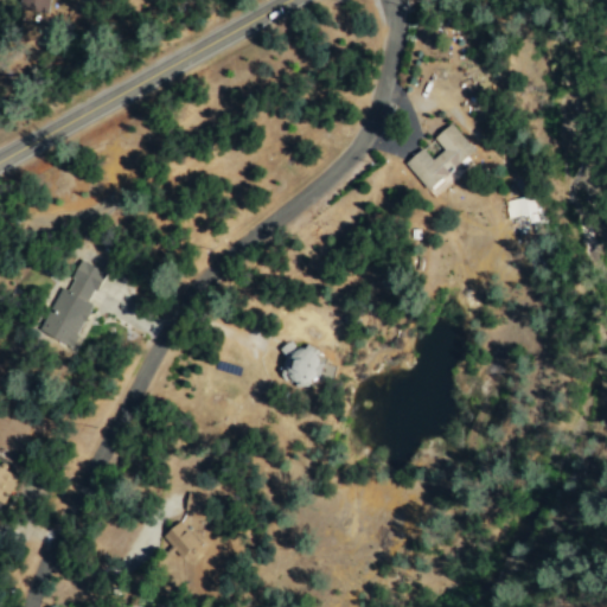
[(18,0),(18,11),(48,12),(48,0),(18,0)]
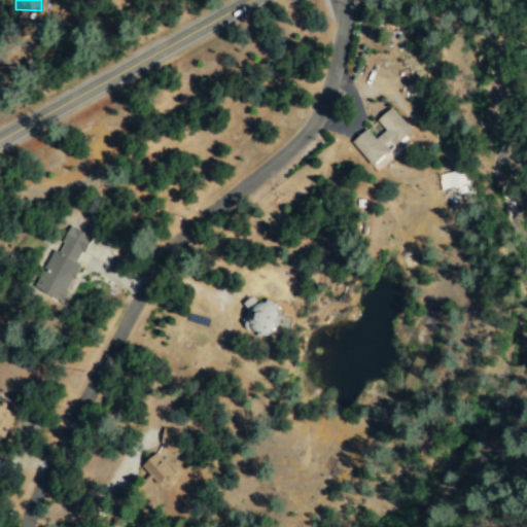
[(351,141),(372,165),(412,130),(390,106),(376,119),(384,129),(374,137),(365,128),(351,141)]
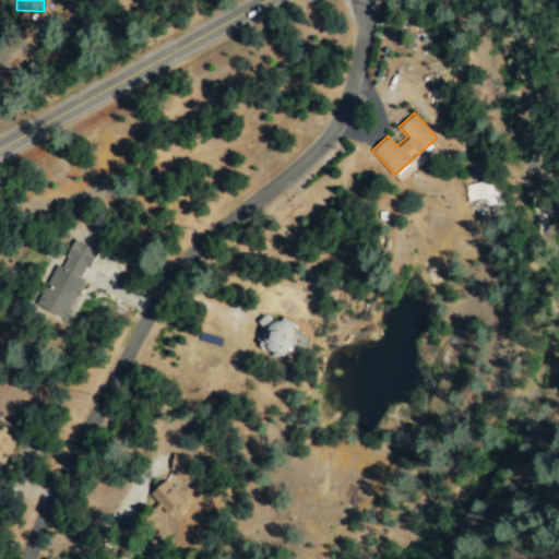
[(466,200),(485,197),(486,204),(496,202),(491,179),(463,185),(466,200)]
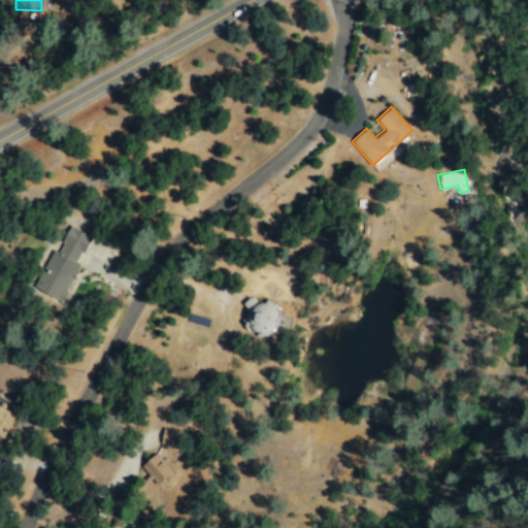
[(91,236),(71,226),(58,252),(55,251),(35,289),(61,302),(81,264),(77,262),(91,236)]
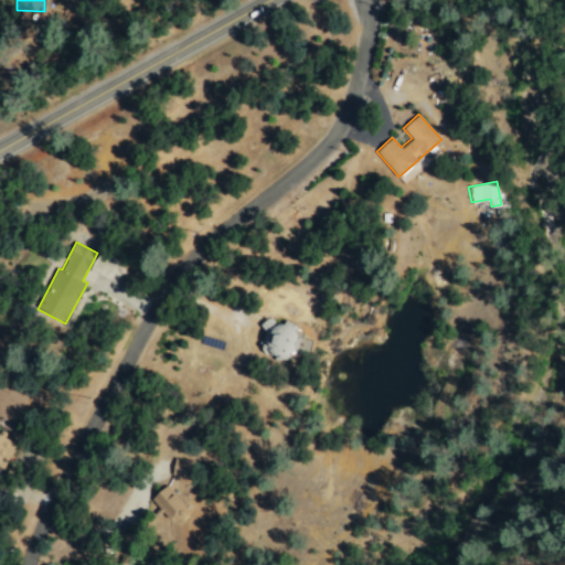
[(258,324),(266,333),(258,341),(279,363),(298,344),(270,315),(258,324)]
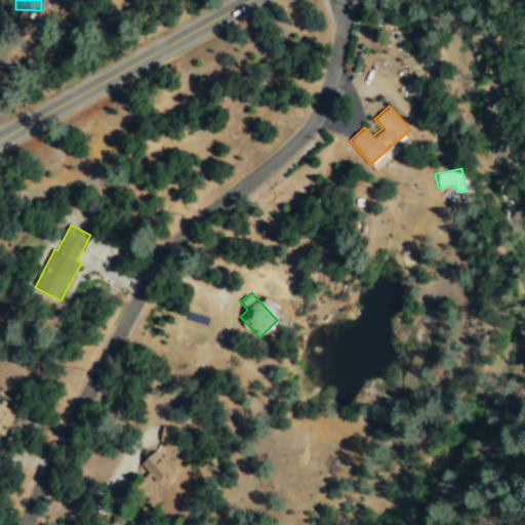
[(0,434),(3,436),(15,412),(0,404),(0,434)]
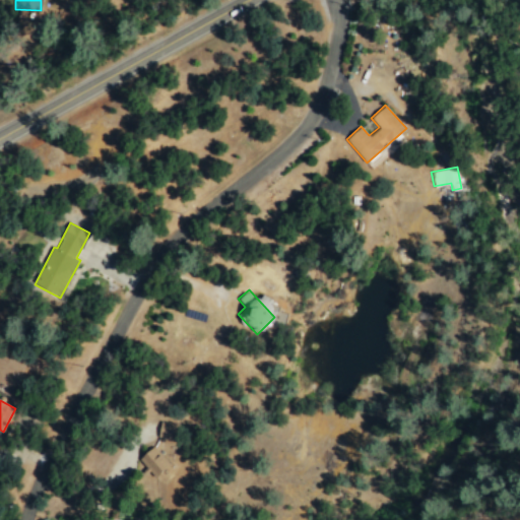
[(177,440),(180,425),(159,420),(156,437),(177,440)]
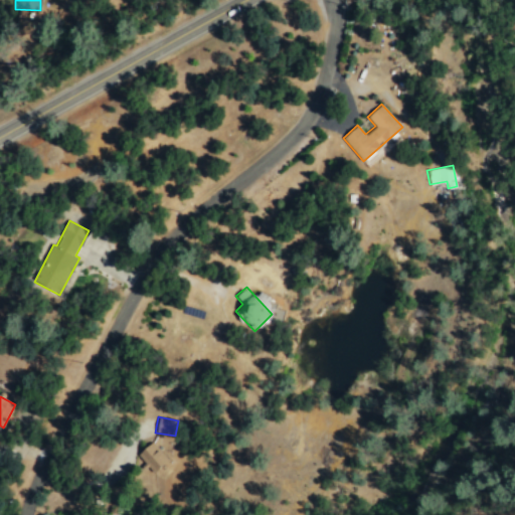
[(168,458),(150,443),(137,457),(156,473),(168,458)]
